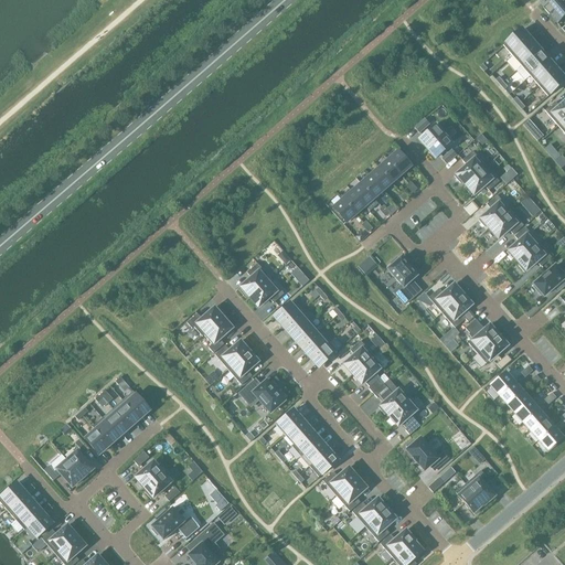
[(564,18),(564,14),(551,0),(546,0),(541,6),(552,18),(557,24),(564,18)]
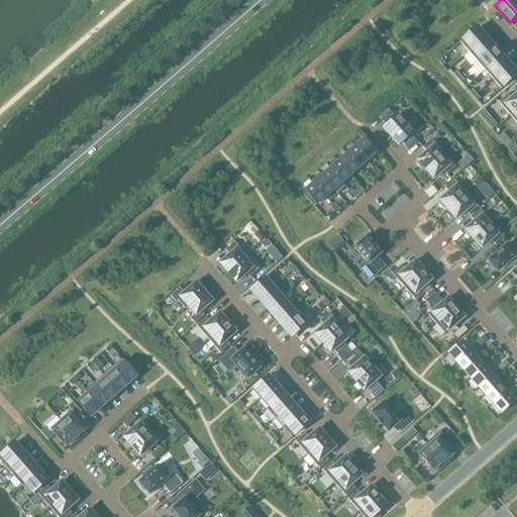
[(516,0),(504,0),(516,13),(516,0)]
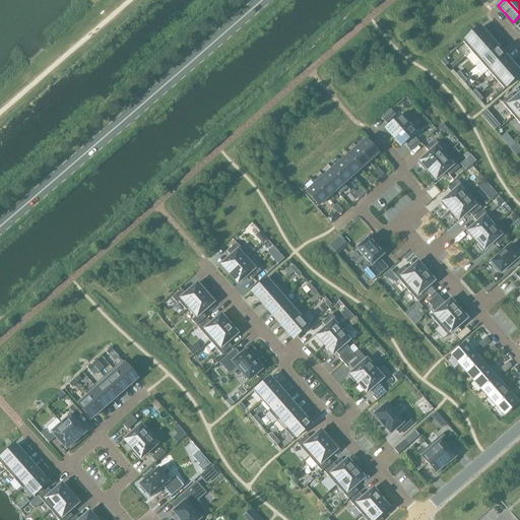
[(481,27),(464,43),(472,52),(490,37),(481,27)]
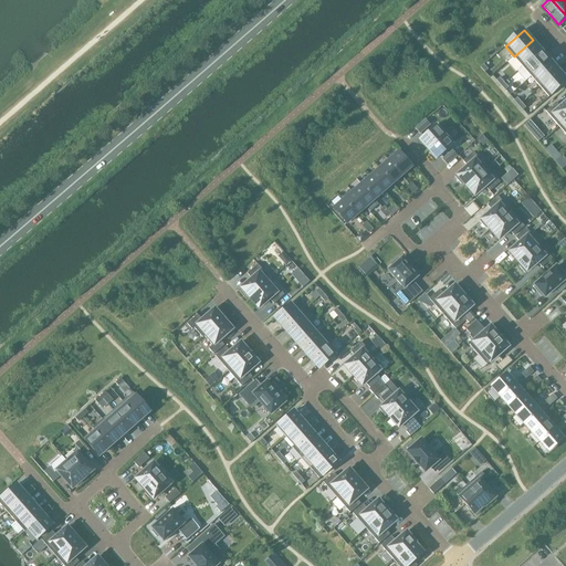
[(533,40),(514,56),(523,66),(542,50),(533,40)]
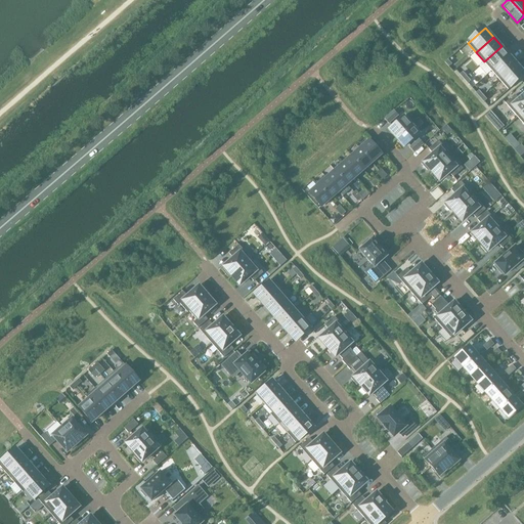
[(501,46),(484,61),(492,71),(510,56),(501,46)]
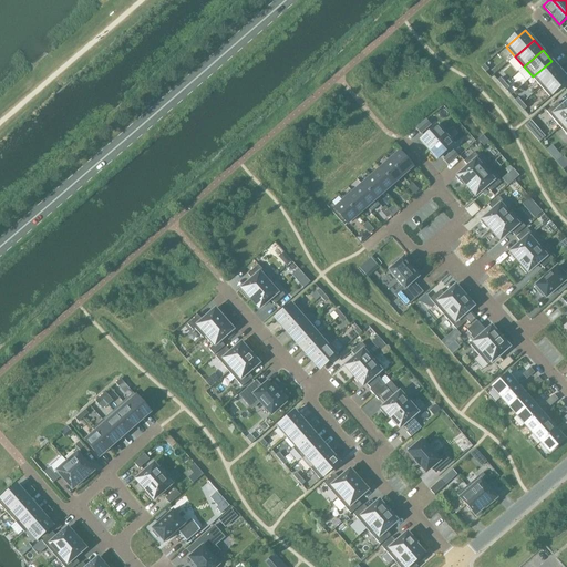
[(542,88),(560,71),(552,61),(533,76),(542,88)]
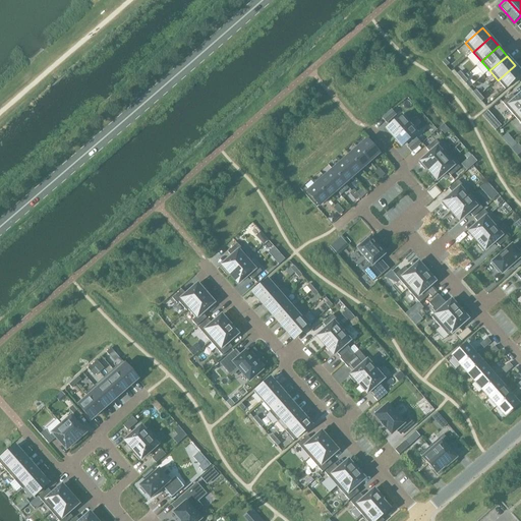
[(520,71),(515,65),(498,80),(506,90),(520,75),(520,71)]
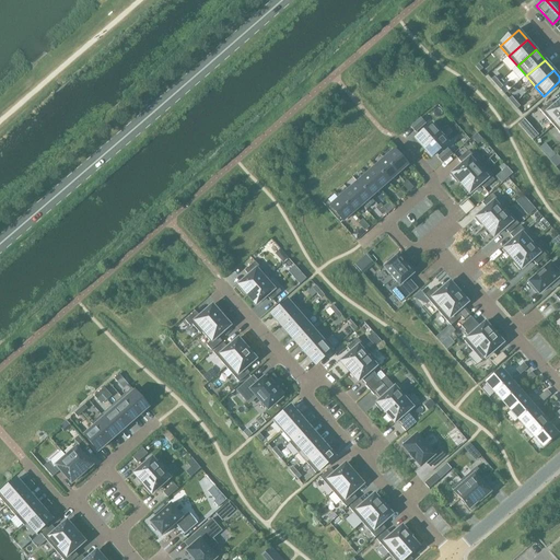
[(559,119),(559,102),(556,106),(550,102),(540,111),(553,126),(559,119)]
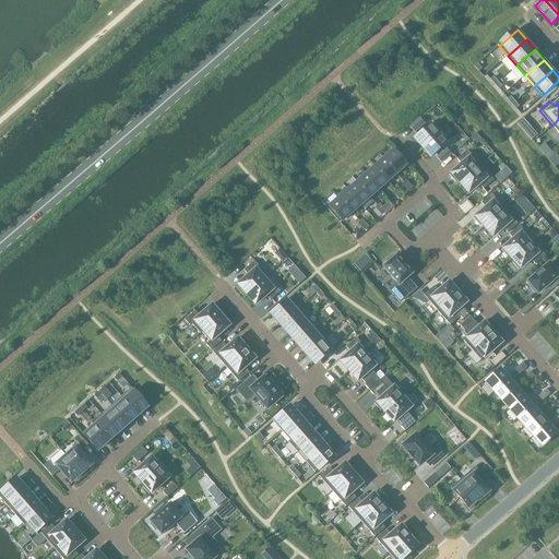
[(420,118),(409,128),(414,132),(425,123),(420,118)]
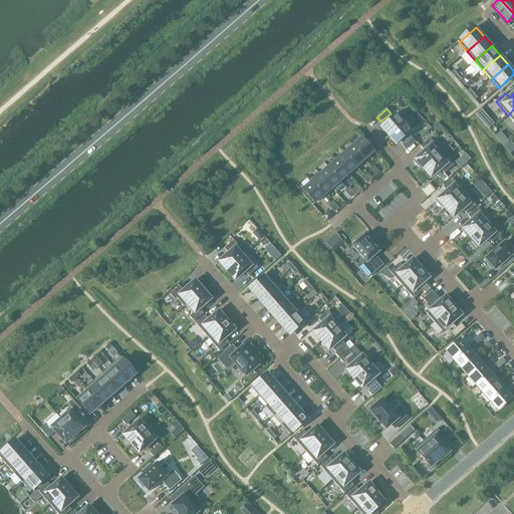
[(481,109),(475,114),(481,120),(486,115),(481,109)]
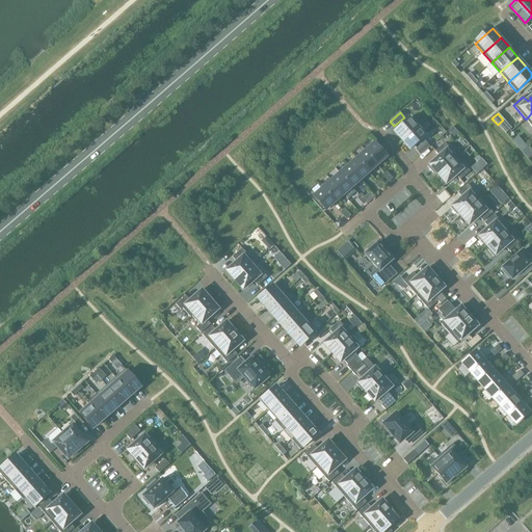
[(394,132),(402,140),(419,126),(411,116),(394,132)]
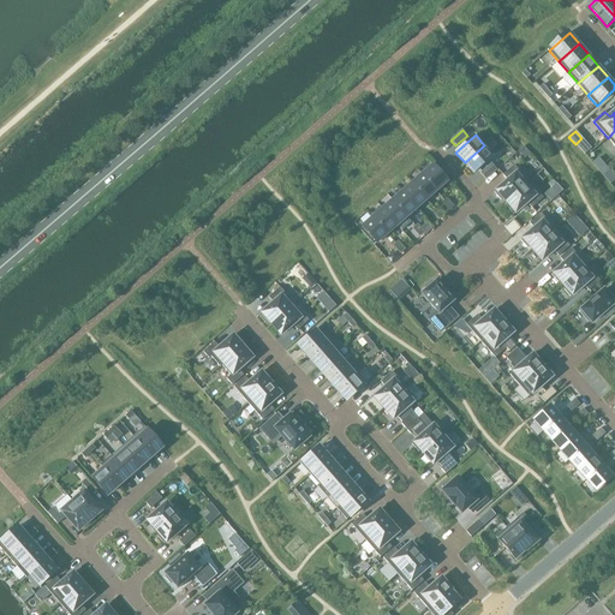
[(484,145),(465,162),(473,173),(491,157),(482,148),(485,145),(484,145)]
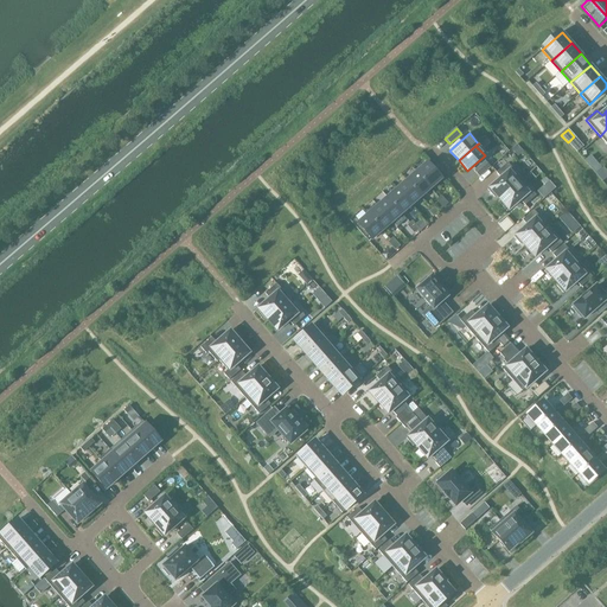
[(485,161),(474,172),(479,177),(490,167),(485,161)]
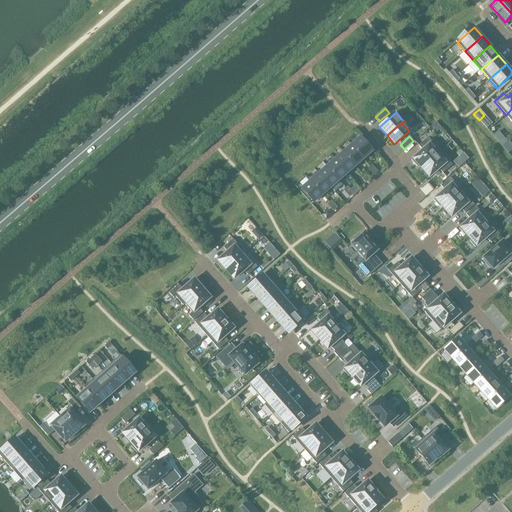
[(359,138),(351,146),(363,159),(371,152),(359,138)]
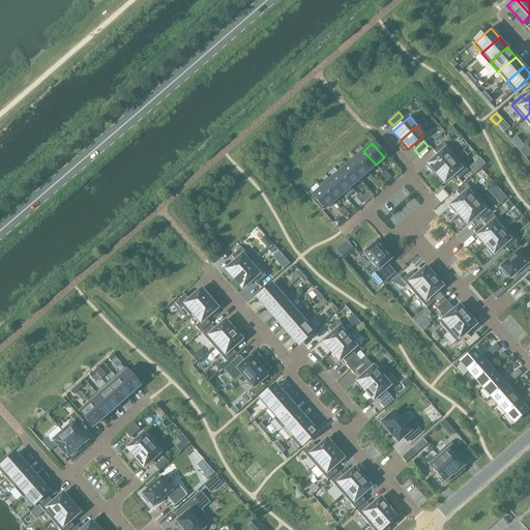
[(443,143),(433,151),(437,156),(425,166),(432,172),(433,171),(436,174),(455,156),(443,143)]
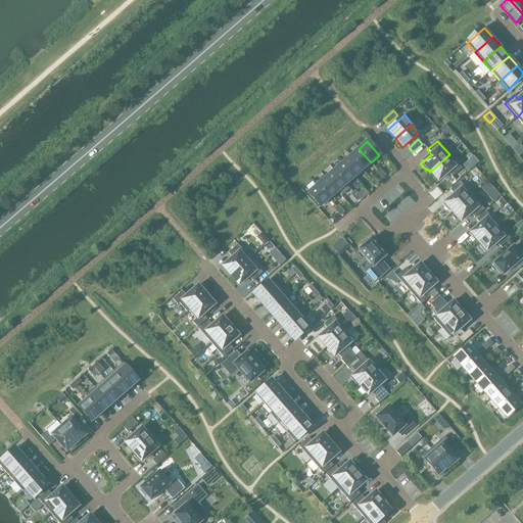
[(519,145),(514,150),(518,155),(522,150),(522,146),(520,144),(519,145)]
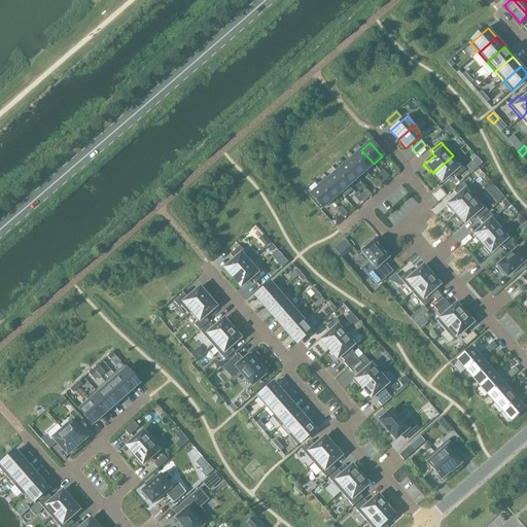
[(361,150),(353,157),(365,171),(374,164),(361,150)]
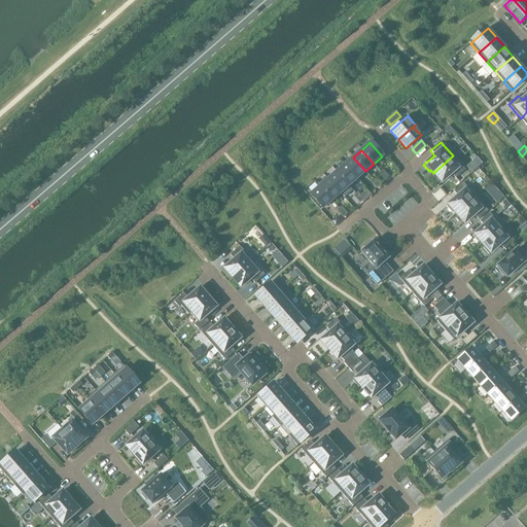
[(465,170),(453,155),(433,173),(436,176),(434,177),(440,183),(451,174),(455,178),(465,170)]
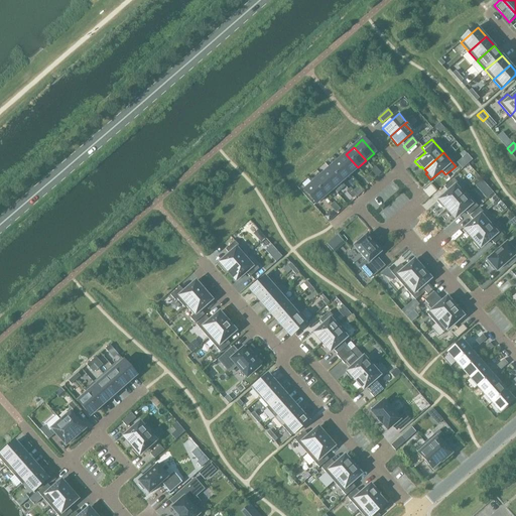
[(346,154),(338,161),(349,174),(358,167),(346,154)]
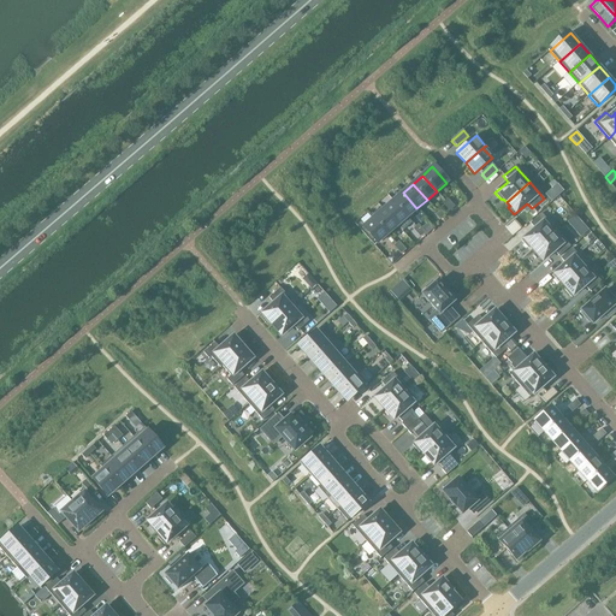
[(551,202),(563,191),(557,184),(545,195),(551,202)]
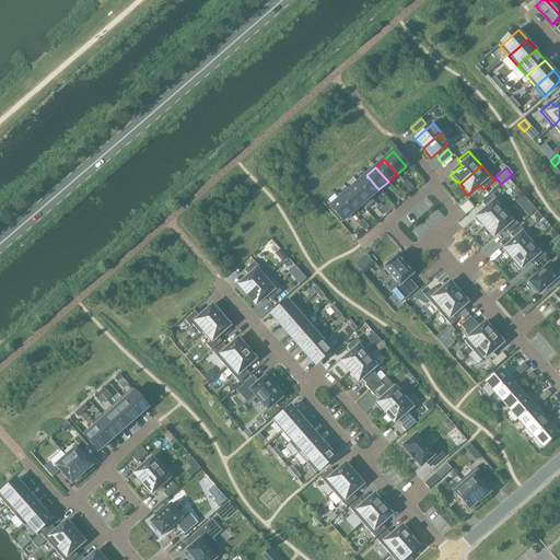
[(366,175),(357,183),(370,198),(378,189),(366,175)]
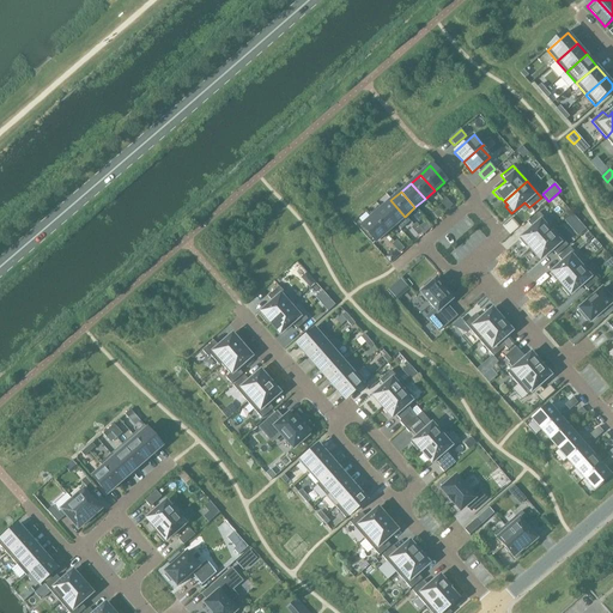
[(390,200),(381,208),(395,225),(405,217),(390,200)]
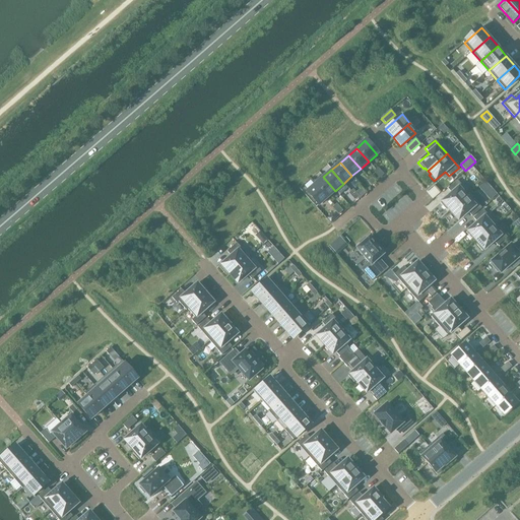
[(315,185),(327,198),(335,191),(323,177),(321,175),(313,182),(315,185)]
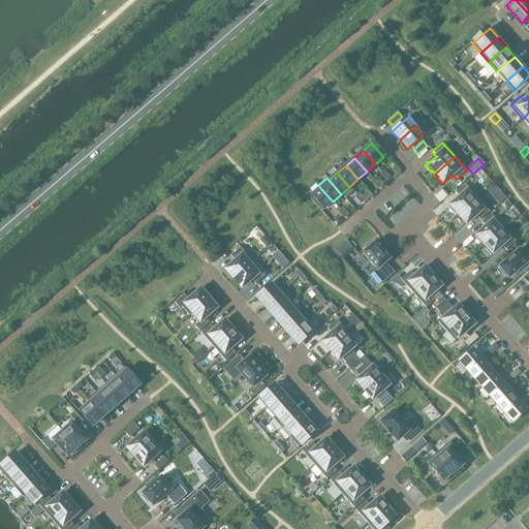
[(465,184),(455,192),(460,197),(448,207),(454,213),(456,212),(458,215),(477,197),(465,184)]
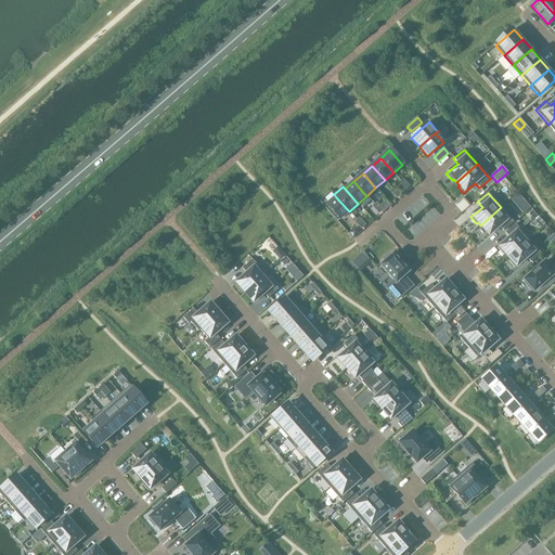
[(518,194),(512,199),(524,214),(530,208),(518,194)]
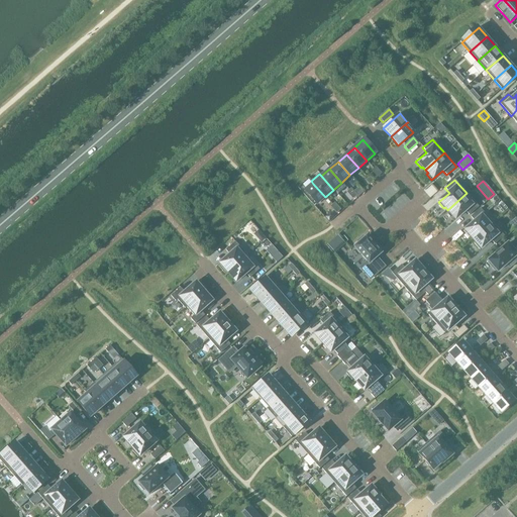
[(325,197),(313,184),(305,191),(317,204),(325,197)]
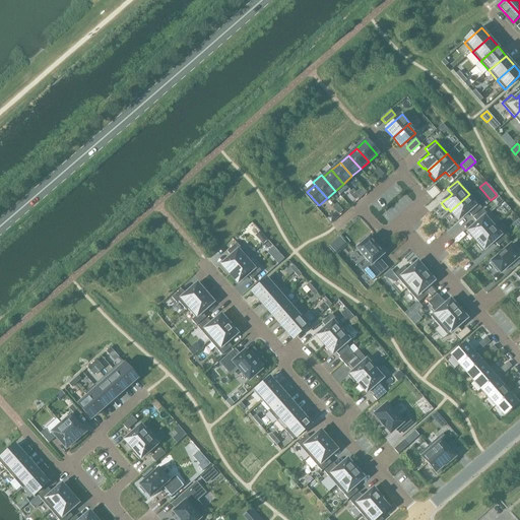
[(481,208),(469,194),(450,211),(458,220),(467,212),(471,216),(481,208)]
